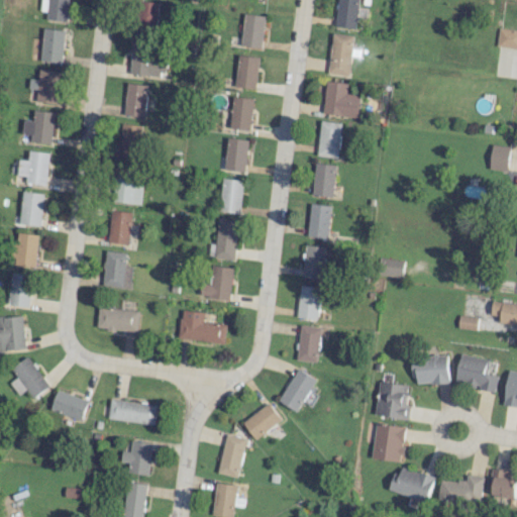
[(41,0),(40,10),(47,12),(45,19),(67,22),(69,0),(41,0)]
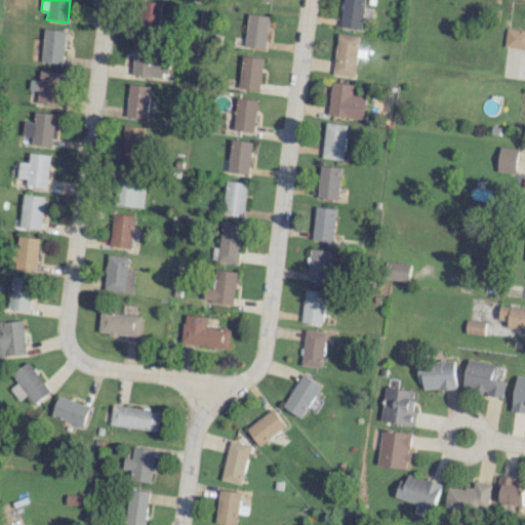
[(371,19),(373,8),(363,7),(363,0),(342,0),(340,27),(361,30),(362,18),(371,19)]
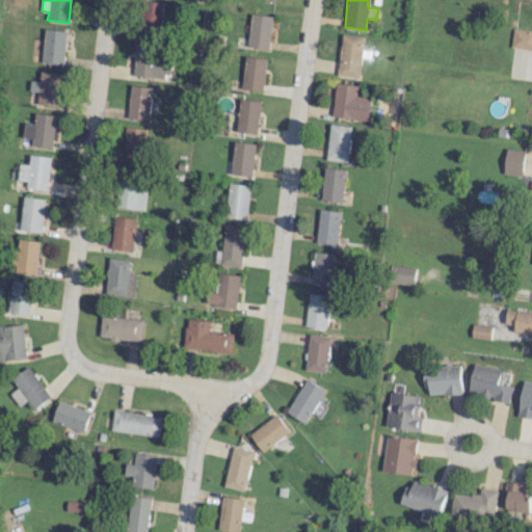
[(141,34),(160,35),(162,2),(142,1),(141,34)]
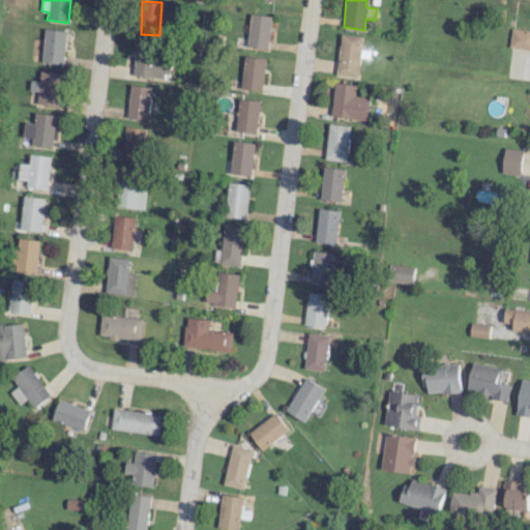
[(253,13),(248,45),(270,48),(274,16),(253,13)]
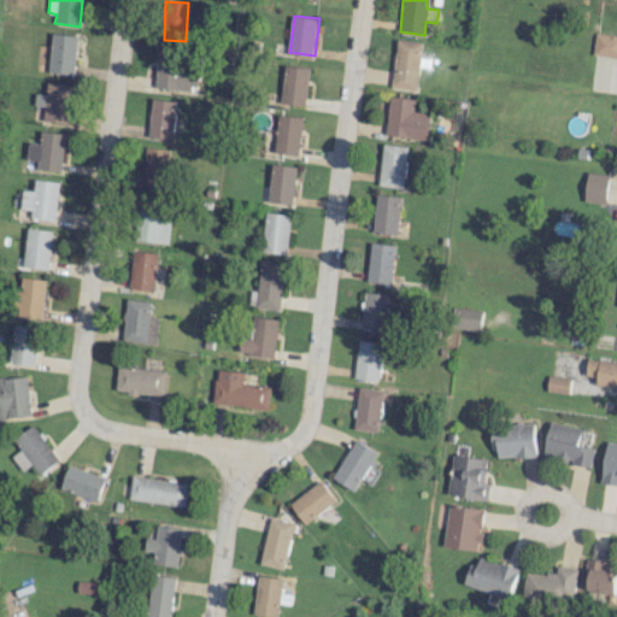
[(77,36),(52,34),(48,72),(74,75),(77,36)]
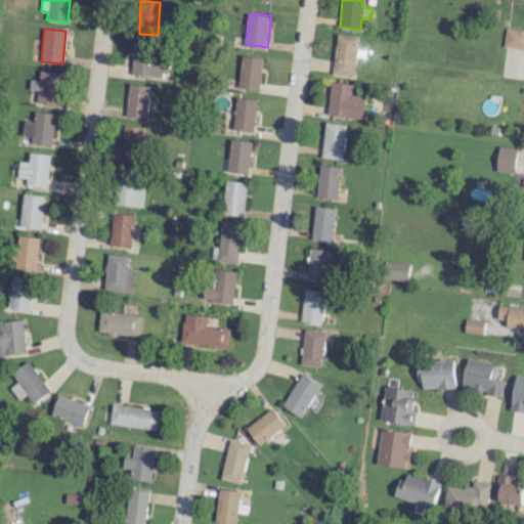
[(523,30),(506,29),(504,47),(523,48),(523,30)]
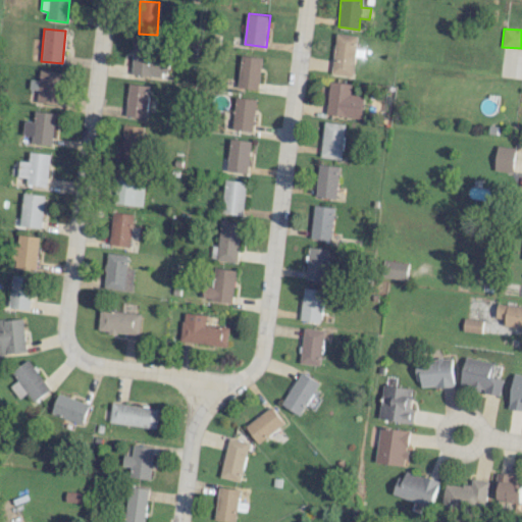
[(337,34),(332,72),(353,74),(358,36),(337,34)]
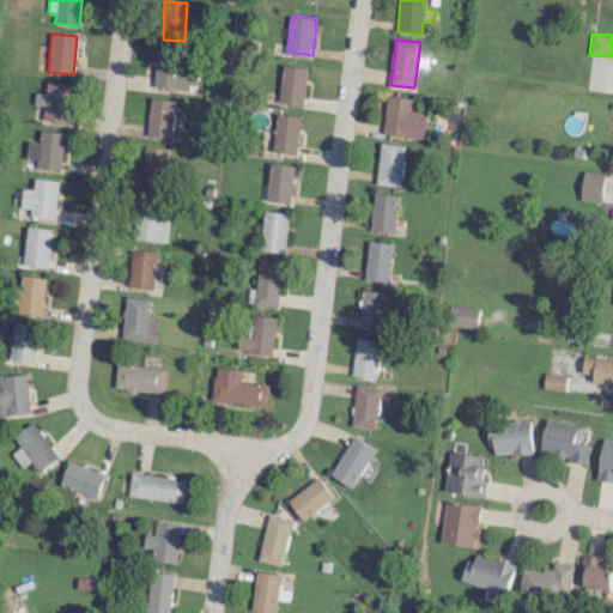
[(198,90),(199,66),(182,65),(183,52),(157,49),(155,87),(198,90)]
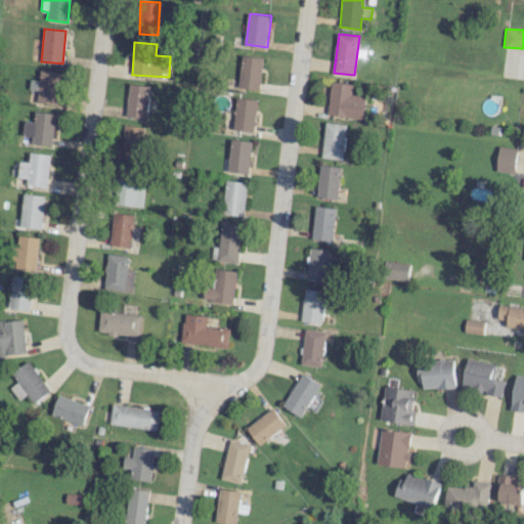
[(245,55),(241,86),(261,89),(265,58),(245,55)]
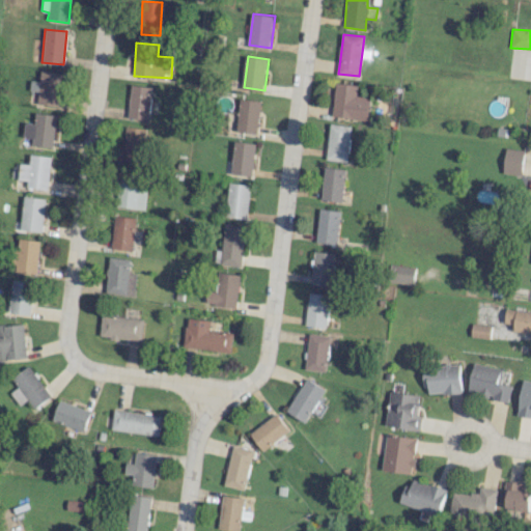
[(60,74),(40,72),(39,82),(30,81),(29,91),(37,91),(36,104),(57,106),(60,74)]
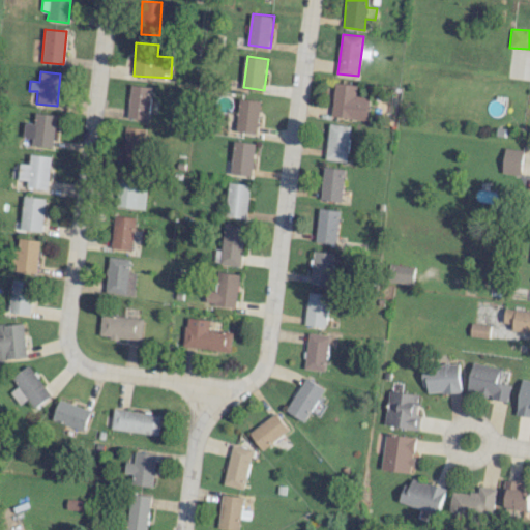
[(331,116),(366,121),(370,98),(355,96),(357,86),(336,83),(331,116)]
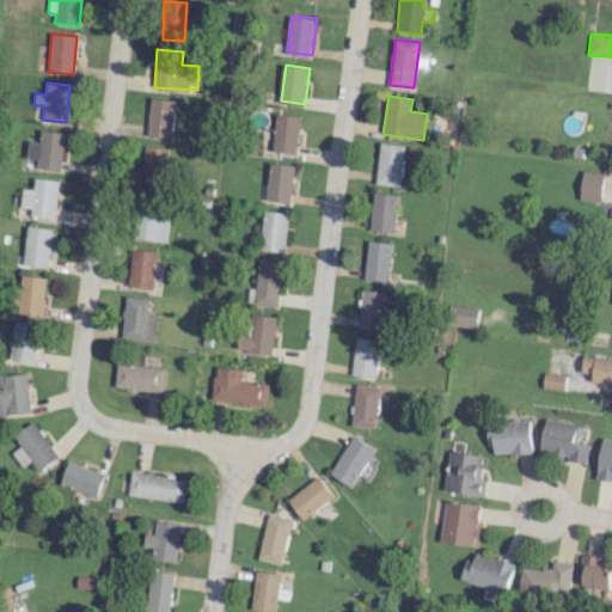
[(153,97),(147,134),(171,138),(176,101),(153,97)]
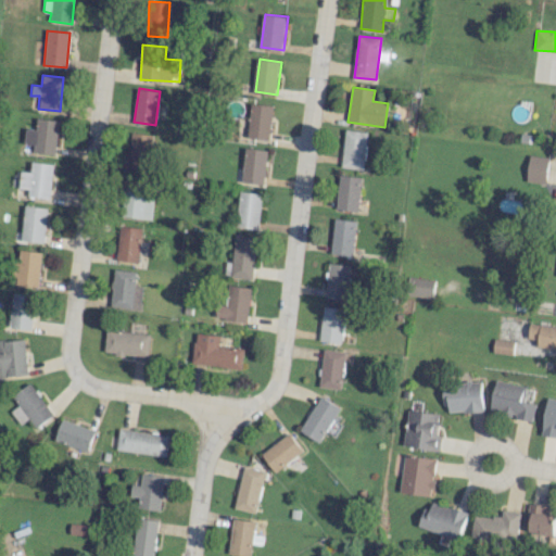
[(254,103),(250,136),(270,139),(276,105),(254,103)]
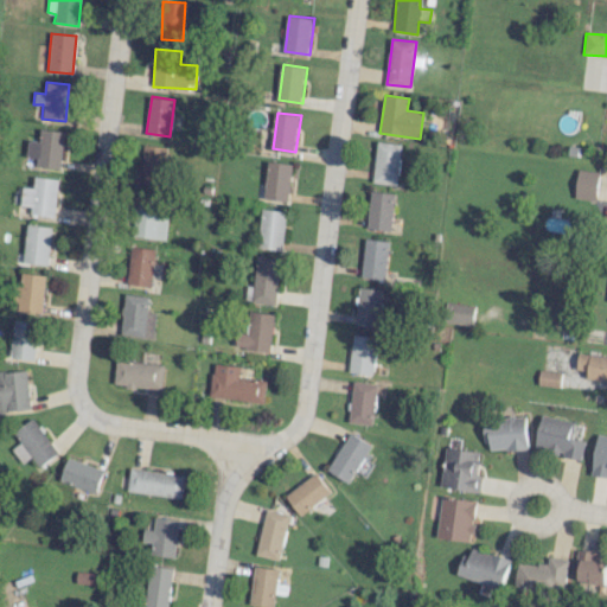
[(27,140),(25,157),(36,158),(34,166),(58,170),(64,133),(40,129),(38,141),(27,140)]
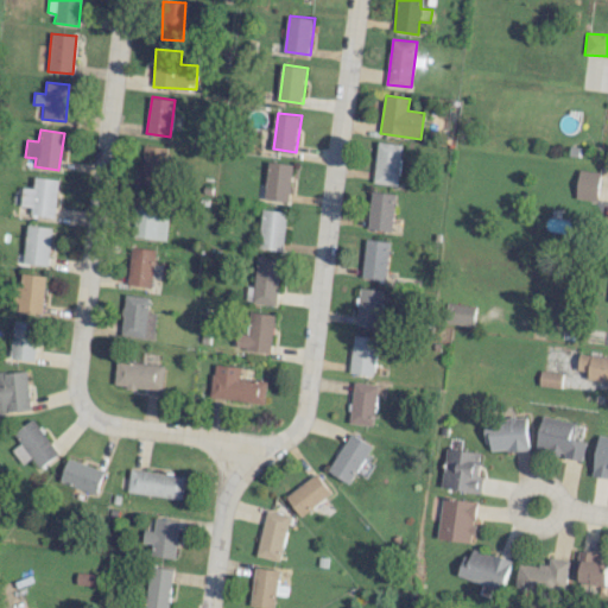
[(380,141),(374,181),(398,184),(404,144),(380,141)]
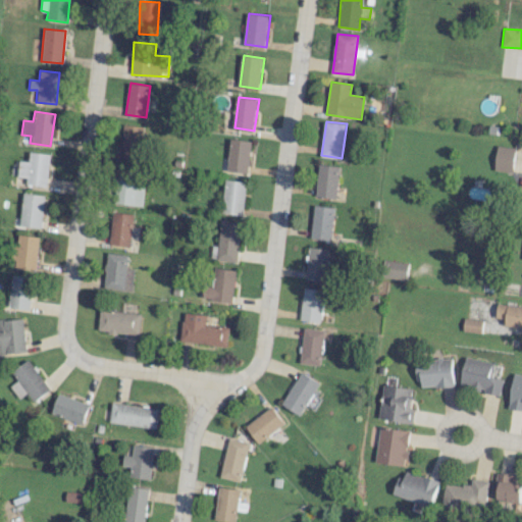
[(141,159),(145,127),(123,124),(119,156),(141,159)]
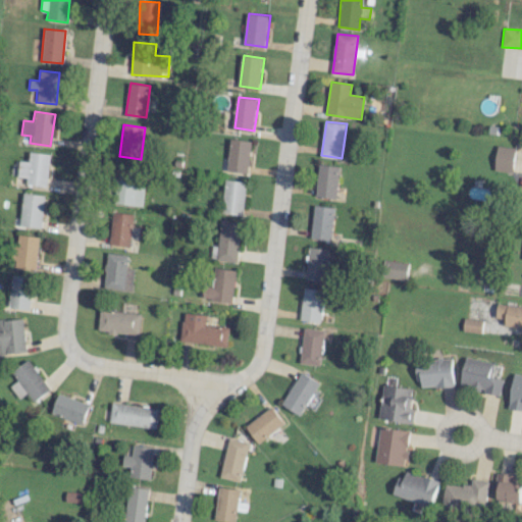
[(232,139),(228,170),(249,172),(253,141),(232,139)]
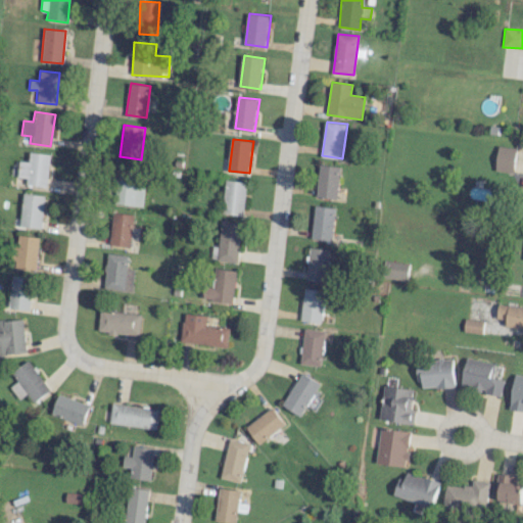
[(496,171),(514,172),(516,148),(497,147),(496,171)]
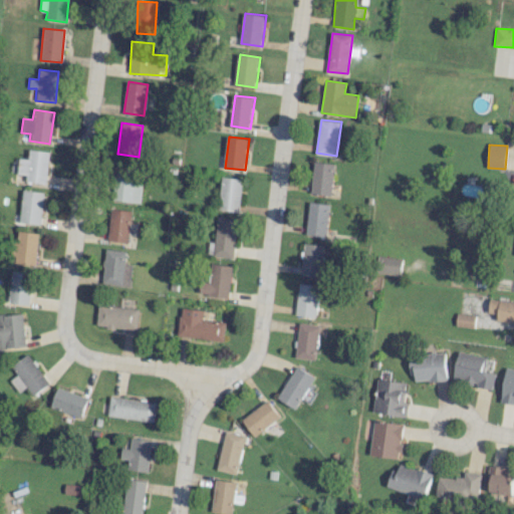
[(24,182),(45,184),(48,152),(28,150),(27,159),(18,159),(17,174),(25,175),(24,182)]
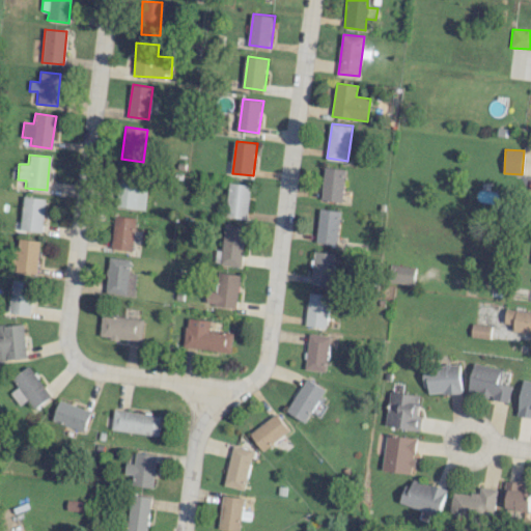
[(326,167),(322,198),(342,201),(346,169),(326,167)]
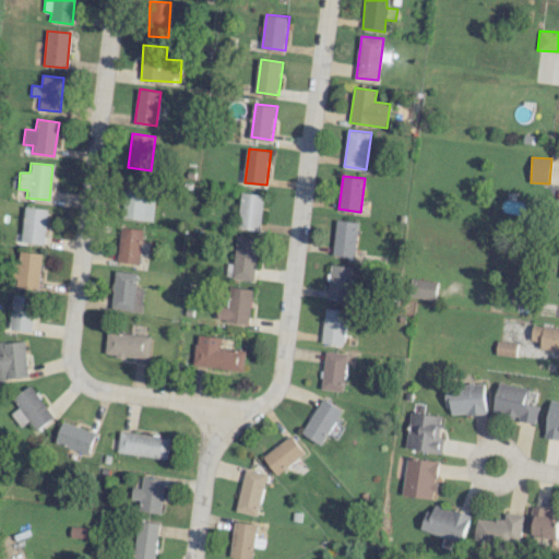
[(158,219),(161,194),(150,193),(151,183),(128,181),(125,216),(158,219)]
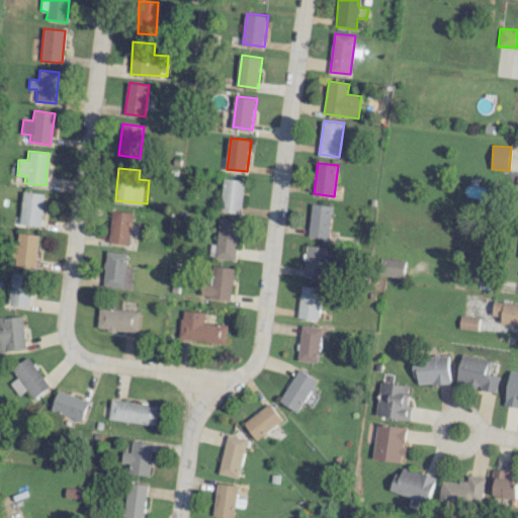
[(226,178),(221,209),(241,212),(246,181),(226,178)]
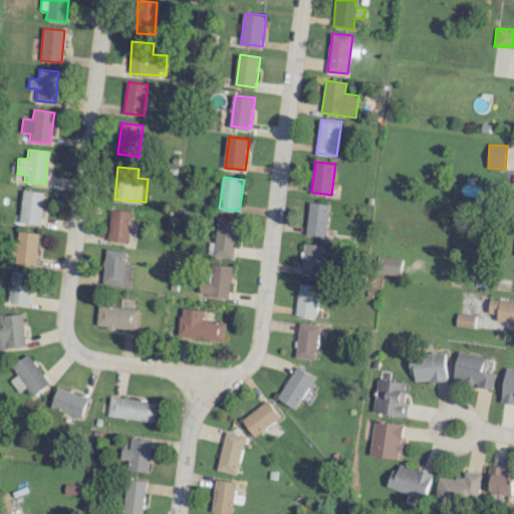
[(23,190),(19,221),(40,224),(44,192),(23,190)]
